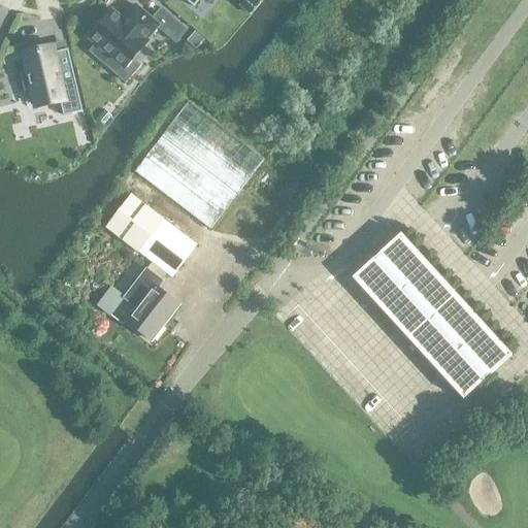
[(180,0),(193,11),(202,0),(180,0)]
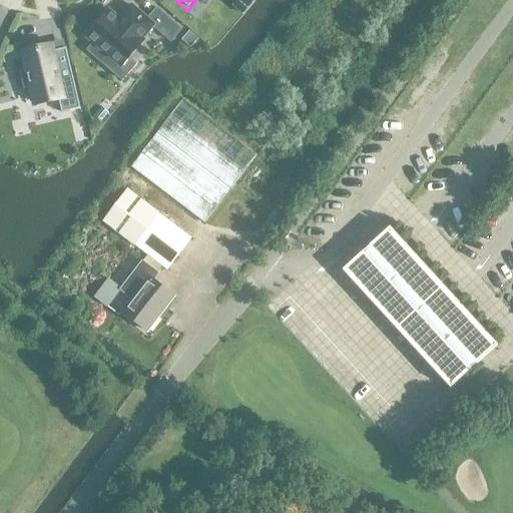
[(85,36),(93,42),(86,50),(100,62),(107,54),(120,66),(143,40),(141,39),(153,26),(170,41),(180,29),(156,8),(147,19),(131,5),(119,19),(108,10),(85,36)]
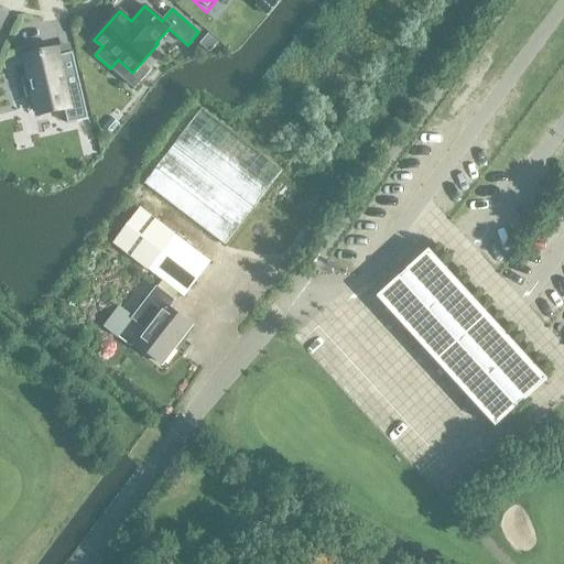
[(208,34),(199,44),(209,53),(218,43),(208,34)]
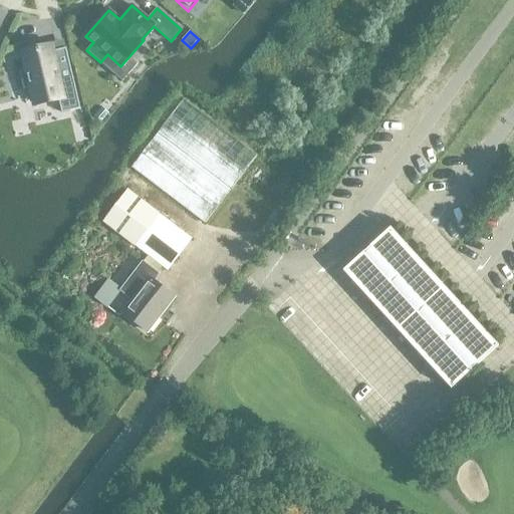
[(46,44),(22,49),(35,106),(58,101),(61,112),(72,110),(80,108),(66,48),(54,50),(53,42),(46,44)]
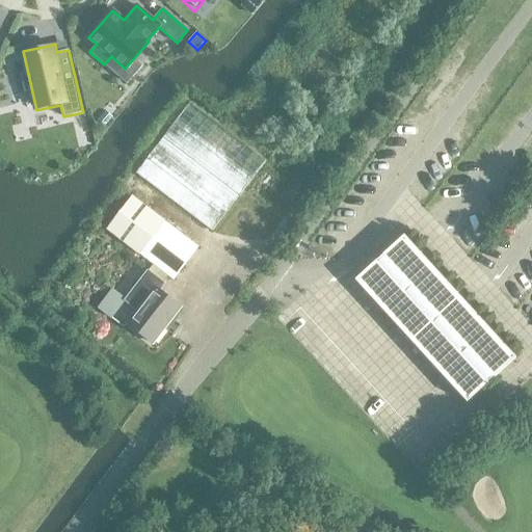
[(189,102),(135,174),(211,231),(265,160),(189,102)]
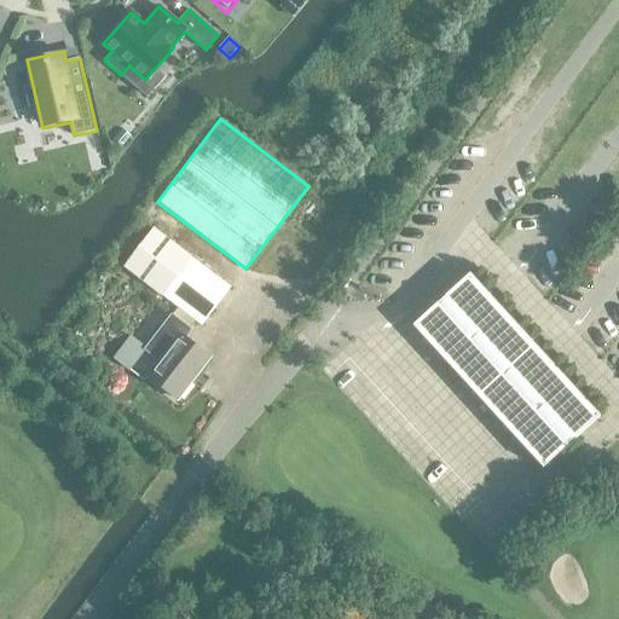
[(122,267),(161,296),(177,308),(172,314),(171,314),(143,350),(156,359),(144,375),(177,400),(210,357),(186,339),(192,331),(190,329),(195,322),(201,327),(231,287),(152,229),(122,267)]
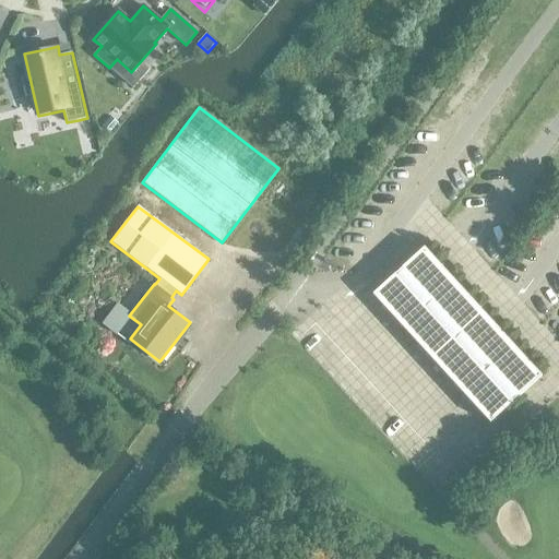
[(423,249),(372,294),(489,421),(538,376),(423,249)]
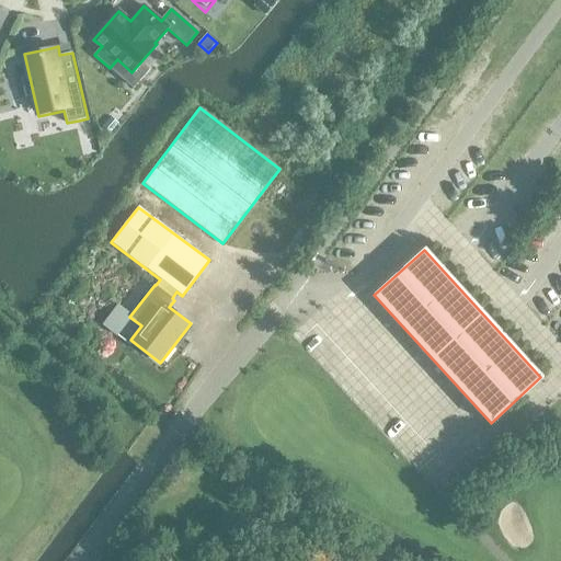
[(117,301),(103,322),(118,333),(133,311),(117,301)]
